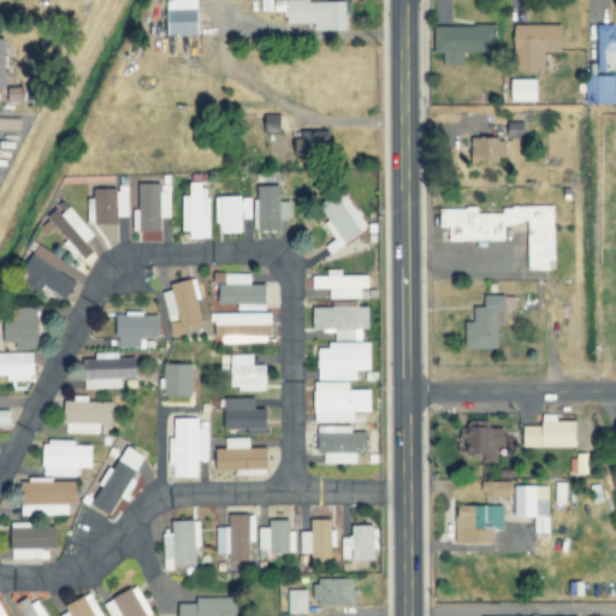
[(199,0),(179,0),(167,0),(169,36),(200,35),(199,0)]
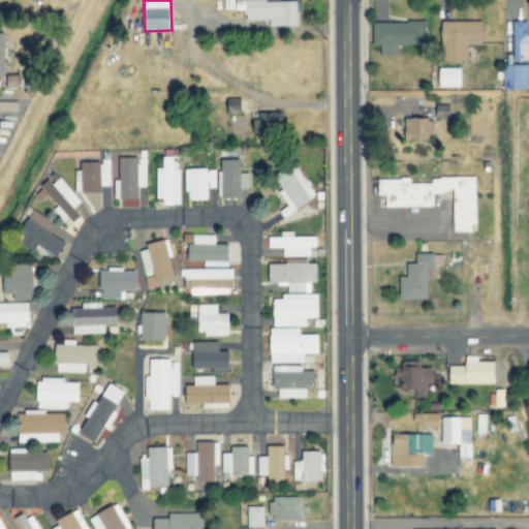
[(246,21),(270,20),(270,27),(298,26),(297,0),(246,1),(246,21)]
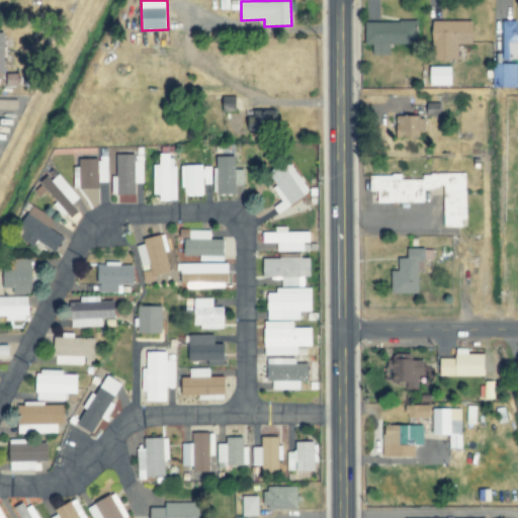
[(473,20),(433,21),(434,61),(457,60),(457,45),(473,44),(473,20)]
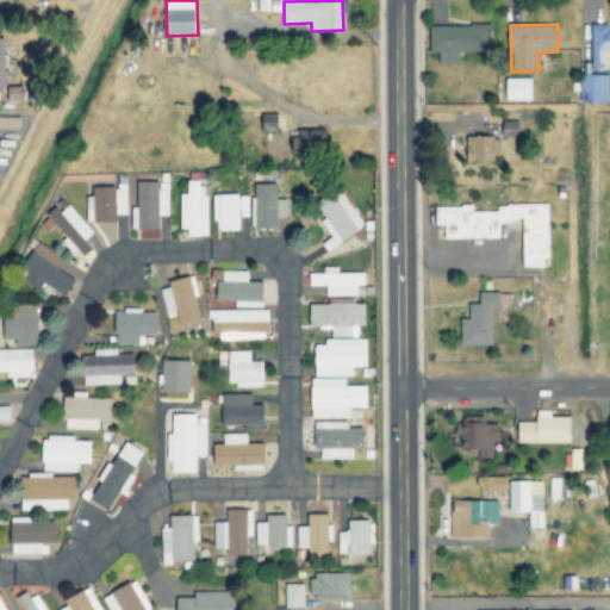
[(430,53),(437,53),(437,66),(458,66),(458,51),(487,51),(487,25),(429,26),(430,53)]
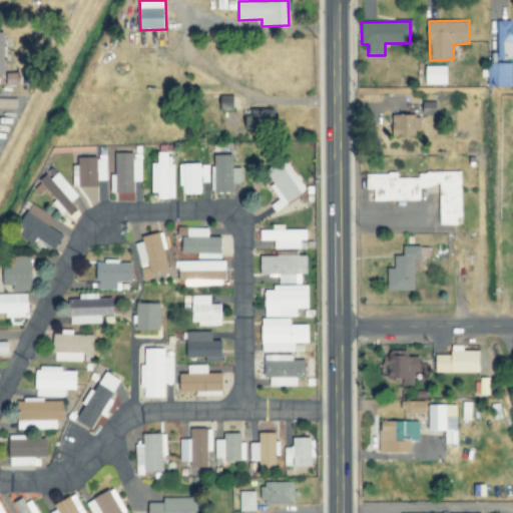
[(512,22),(497,23),(498,59),(512,58),(512,22)]
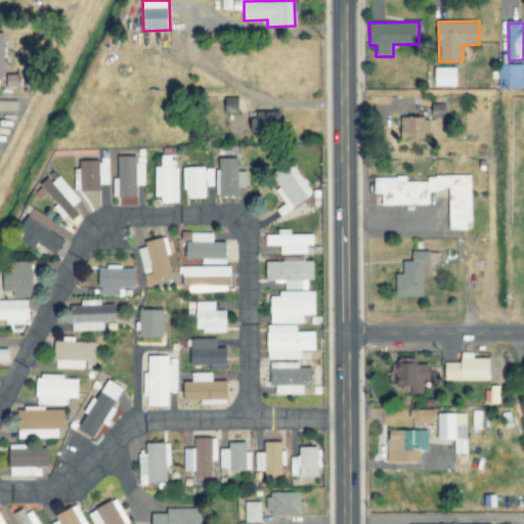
[(497,64),(498,89),(523,88),(522,64),(497,64)]
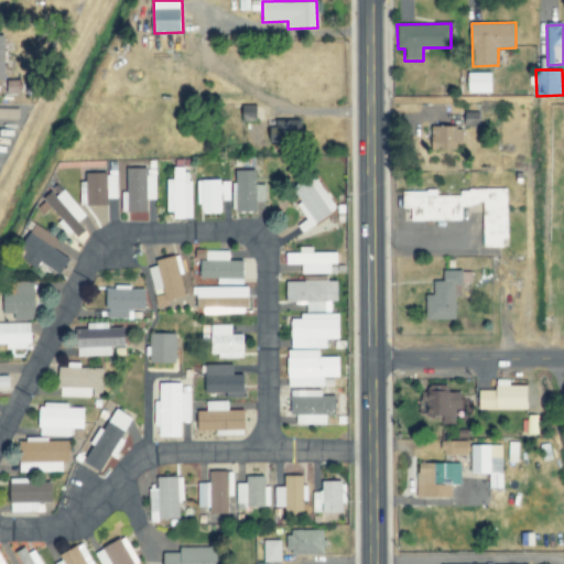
[(491,93),(492,73),(468,73),(468,93),(491,93)]
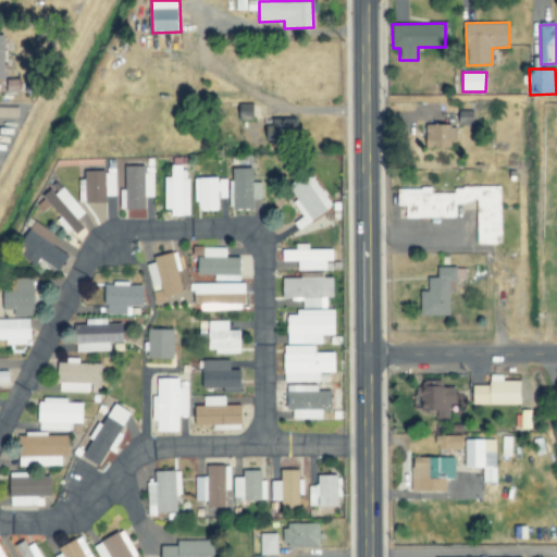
[(267,143),(292,143),(291,119),(267,120),(267,143)]
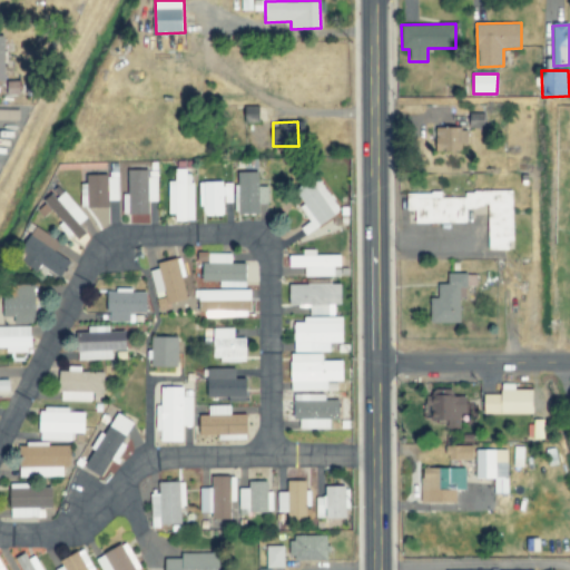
[(464,128),(436,129),(436,151),(464,151),(464,128)]
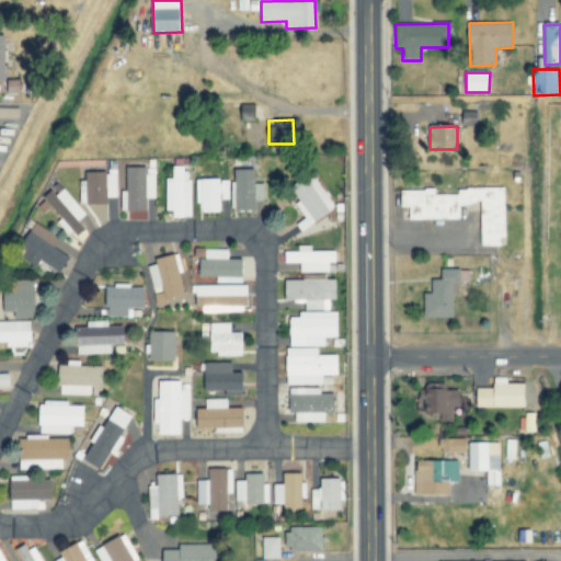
[(190,217),(190,165),(172,167),(173,179),(165,179),(165,210),(173,210),(173,218),(190,217)]
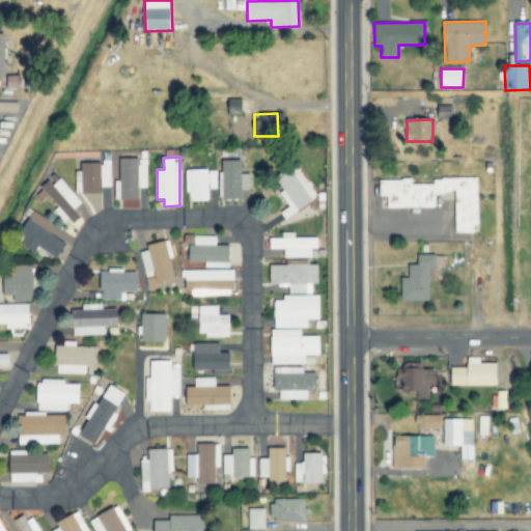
[(146,188),(146,165),(138,165),(138,158),(118,158),(118,182),(114,182),(115,199),(139,199),(138,188),(146,188)]
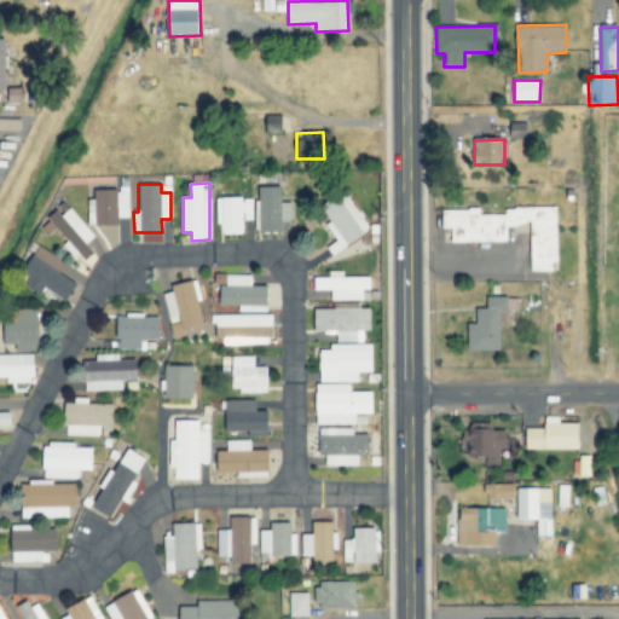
[(256,187),(258,233),(282,232),(281,223),(291,221),(290,202),(281,203),(281,186),(256,187)]
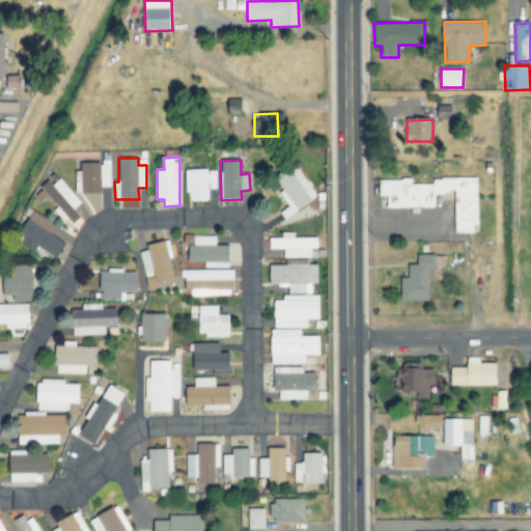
[(284,219),(317,196),(296,165),(276,178),(284,190),(279,193),(288,206),(280,213),(284,219)]
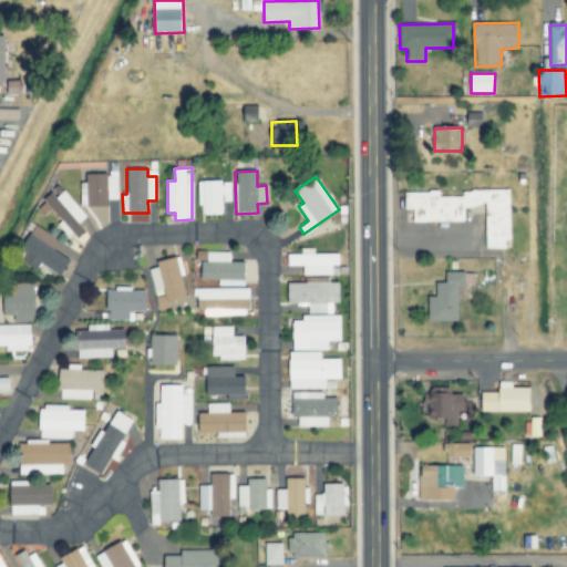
[(230,181),(199,182),(199,215),(223,214),(223,202),(230,202),(230,181)]
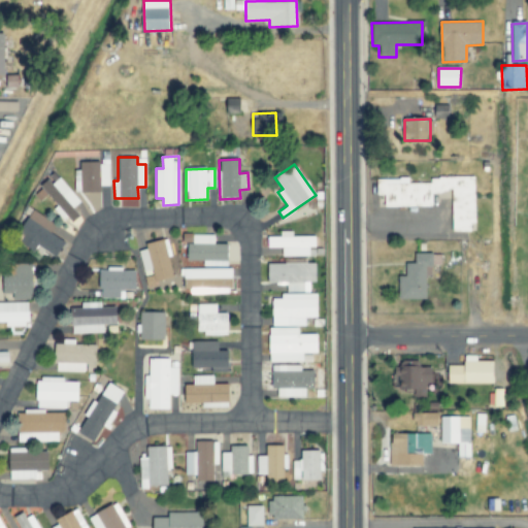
[(47,179),(40,186),(73,222),(80,216),(73,208),(80,201),(59,177),(52,184),(47,179)]
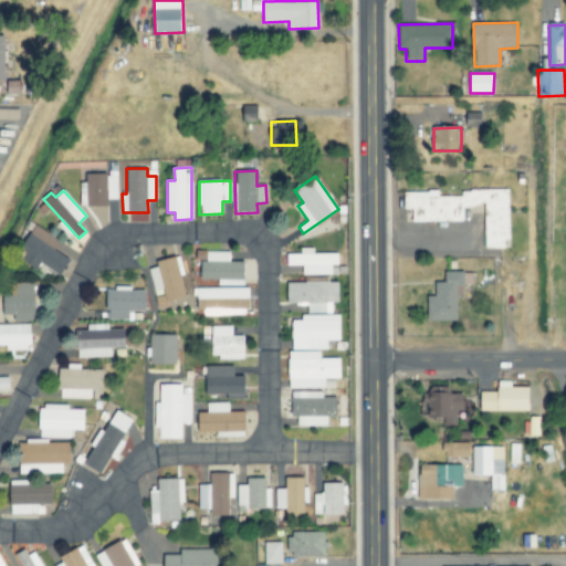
[(485,248),(510,248),(509,190),(462,190),(462,197),(439,197),(439,191),(404,192),(404,209),(411,209),(411,221),(463,221),(463,206),(484,206),(485,248)]
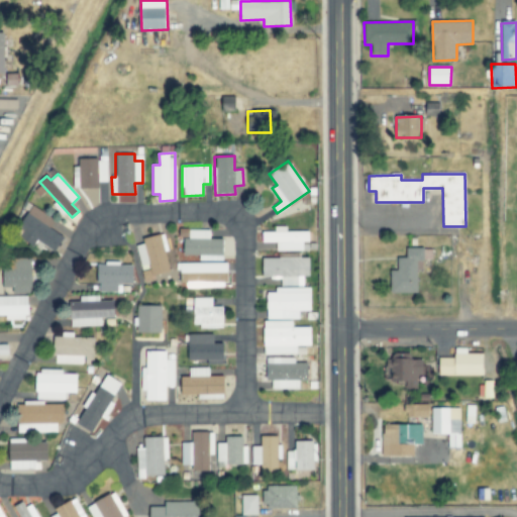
[(63,235),(49,229),(56,218),(30,207),(17,235),(56,252),(63,235)]
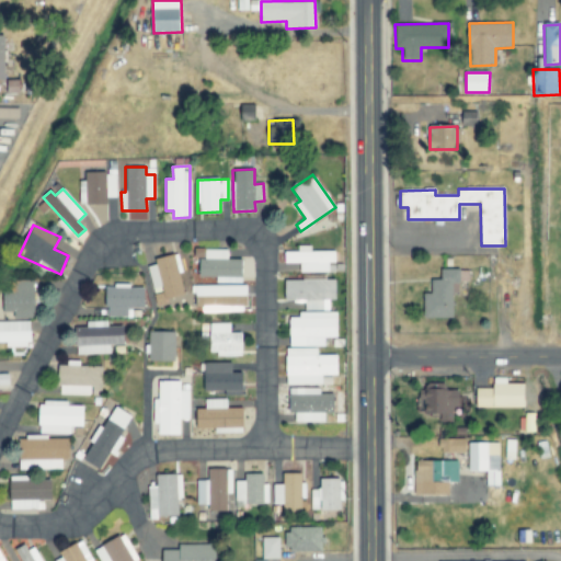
[(335,252),(285,251),(285,263),(300,263),(300,272),(335,273),(335,252)]
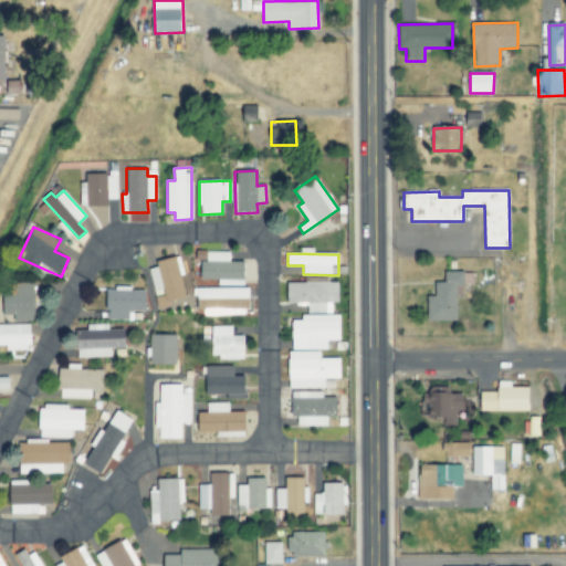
[(154,294),(155,294),(157,305),(185,299),(176,257),(156,261),(157,268),(148,269),(154,294)]
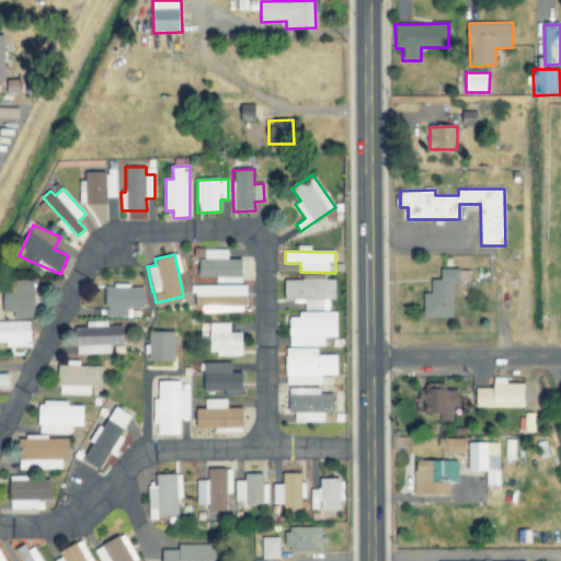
[(423,294),(424,318),(454,318),(453,283),(469,283),(469,270),(441,270),(441,279),(432,279),(432,293),(423,294)]
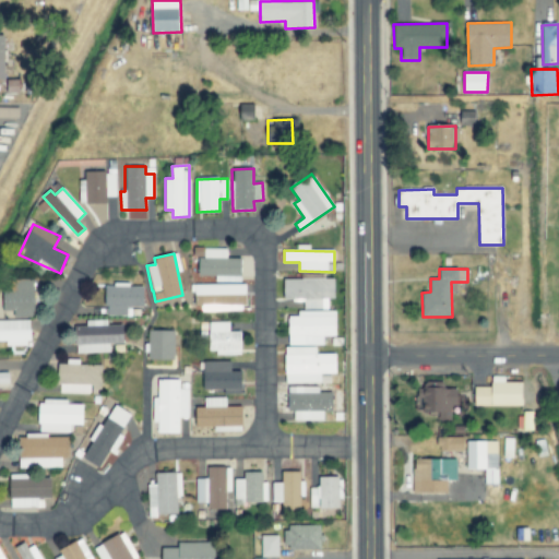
[(328,309),(328,299),(335,299),(334,278),(324,278),(324,274),(301,274),(301,278),(284,280),(284,299),(304,299),(304,310),(328,309)]
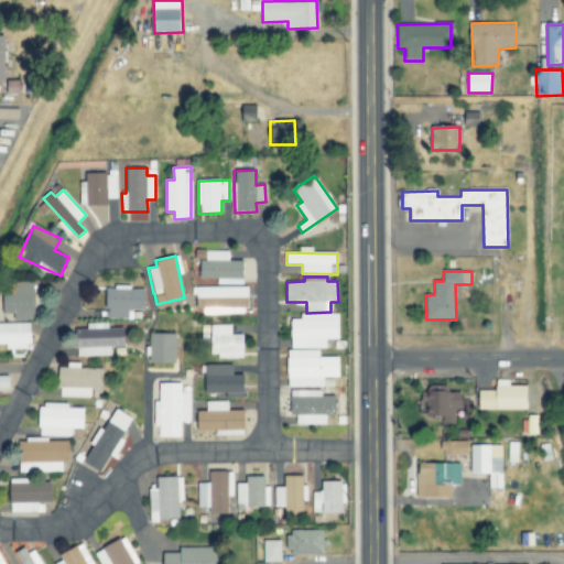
[(35,282),(4,282),(4,314),(13,314),(13,321),(35,321),(35,282)]
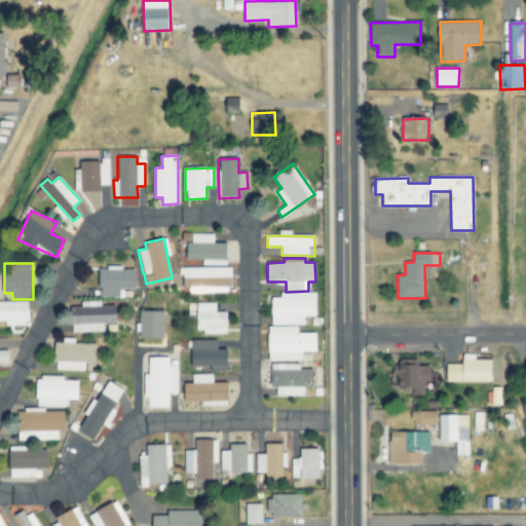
[(135,290),(135,269),(100,267),(99,297),(118,298),(119,289),(135,290)]
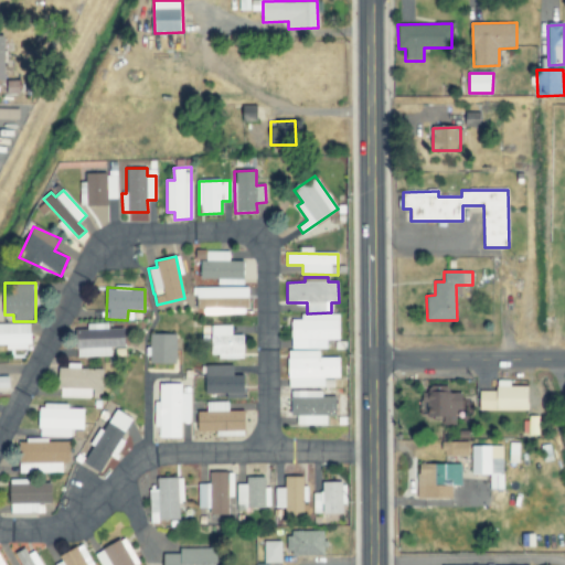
[(249,287),(196,288),(196,313),(249,312),(249,287)]
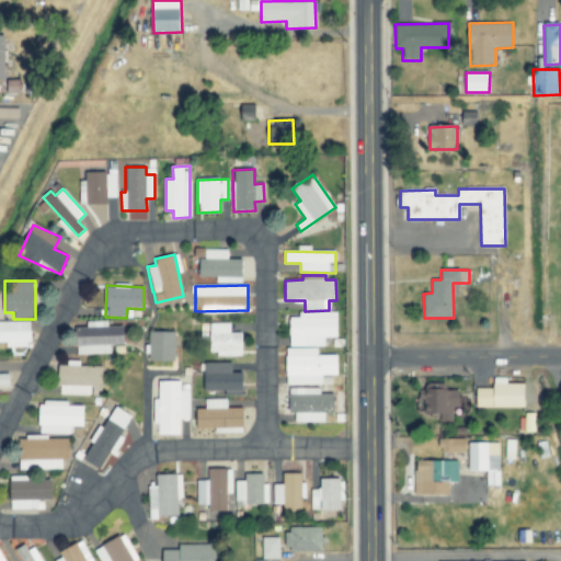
[(336,311),(299,312),(299,318),(288,318),(288,347),(323,346),(323,338),(338,338),(336,311)]
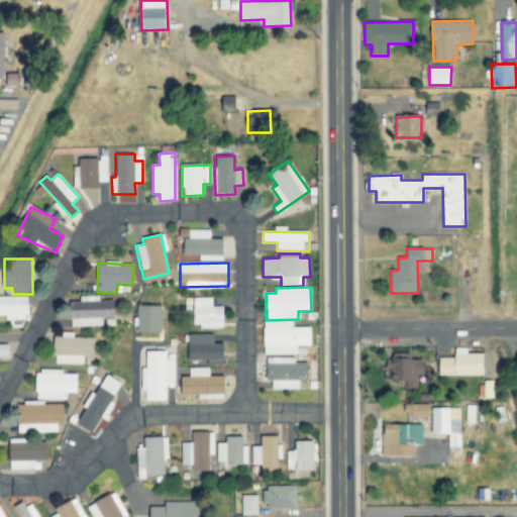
[(28,297),(0,296),(0,315),(5,316),(5,320),(28,320),(28,297)]
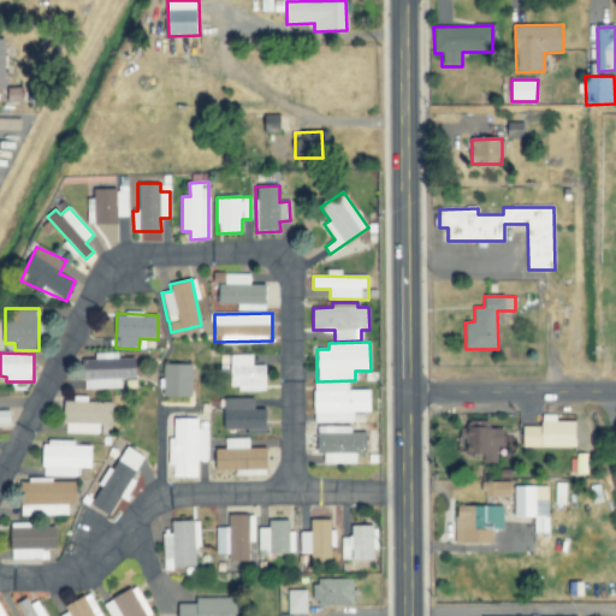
[(266,391),(266,366),(253,365),(253,355),(231,355),(230,391),(266,391)]
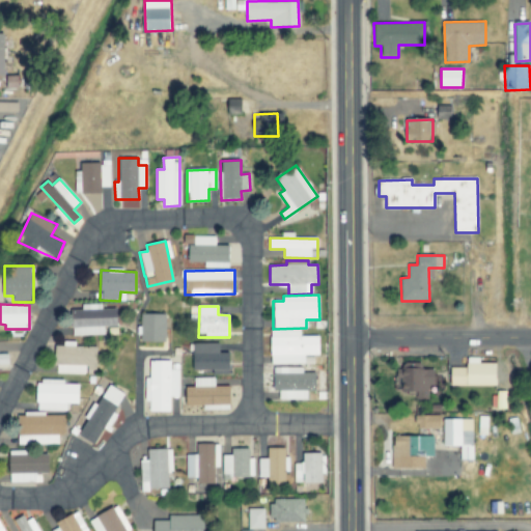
[(104,335),(104,327),(117,327),(117,308),(86,309),(86,310),(73,310),(73,335),(104,335)]
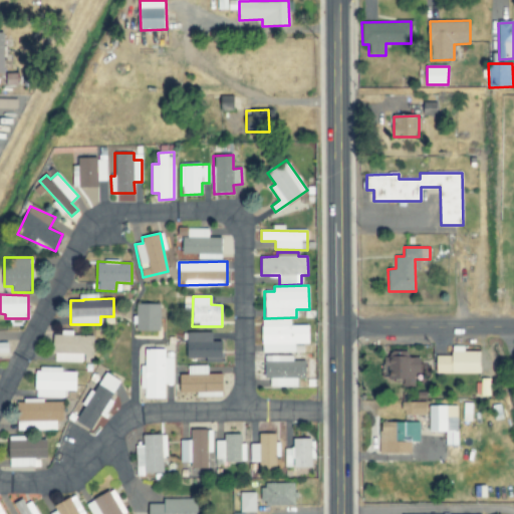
[(160,331),(161,304),(137,303),(136,331),(160,331)]
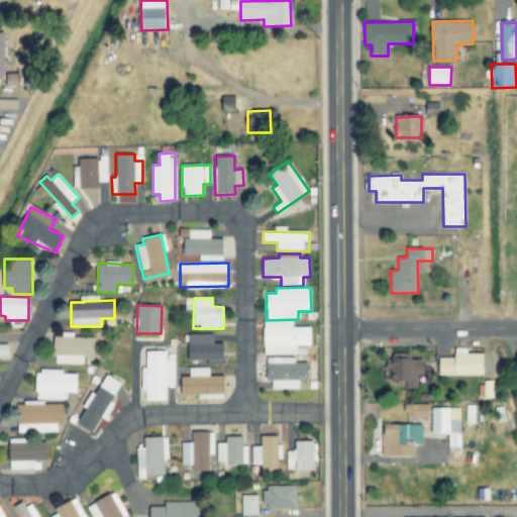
[(292,320),(264,321),(265,354),(297,354),(297,346),(311,346),(311,327),(292,327),(292,320)]
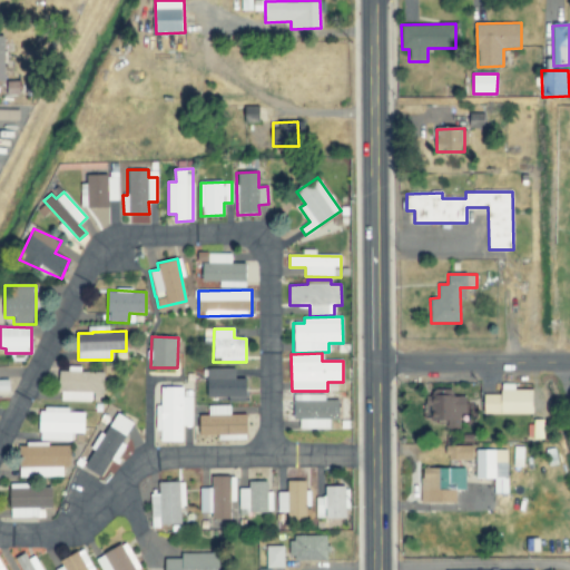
[(236,369),(208,369),(207,397),(246,397),(247,379),(235,379),(236,369)]
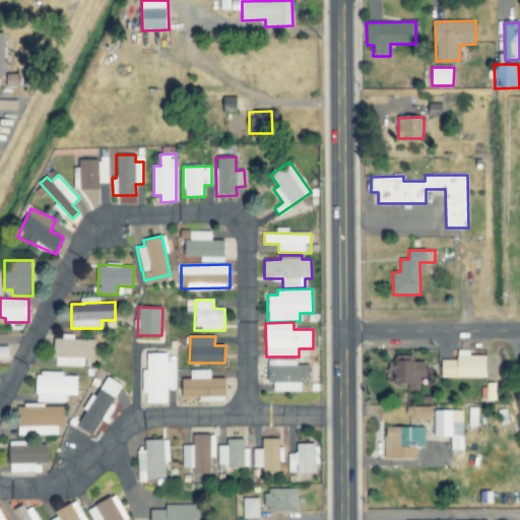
[(54,366),(82,367),(83,358),(94,358),(94,339),(55,338),(54,366)]
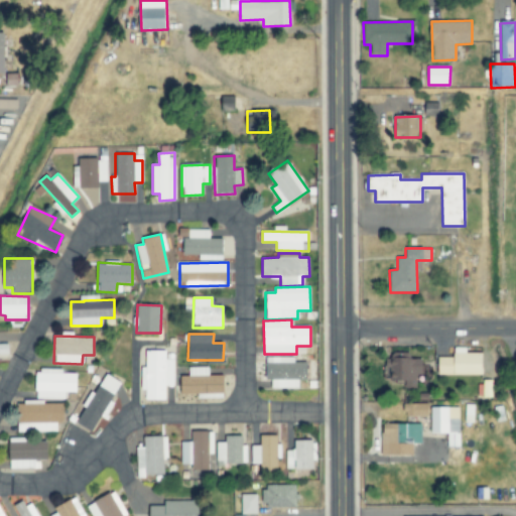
[(0,354),(9,354),(9,344),(0,344),(0,354)]
